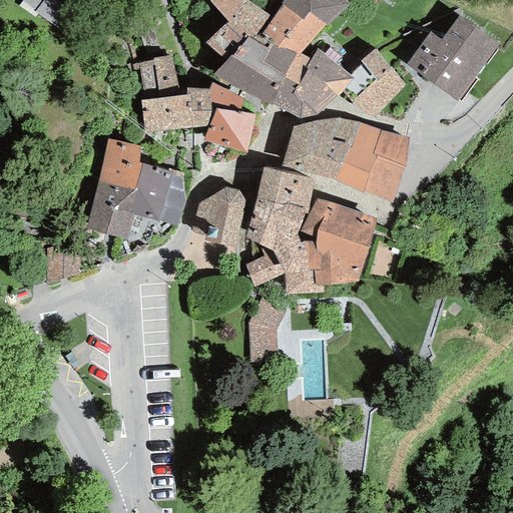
[(60,29),(73,11),(58,0),(21,0),(18,6),(35,18),(38,14),(60,29)]
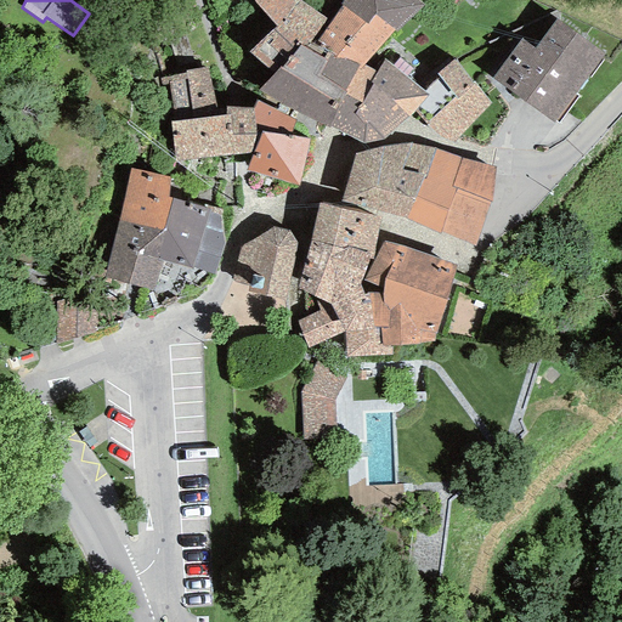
[(317,41),(332,22),(299,1),(298,0),(255,0),(254,1),(277,27),(249,52),(273,74),(301,45),(306,49),(314,38),(317,41)]
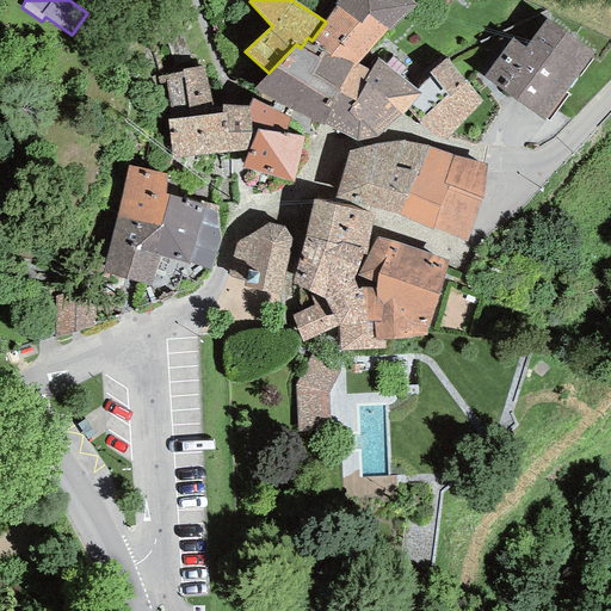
[(408,0),(337,0),(334,5),(335,6),(362,24),(368,14),(388,30),(389,31),(415,5),(408,0)]
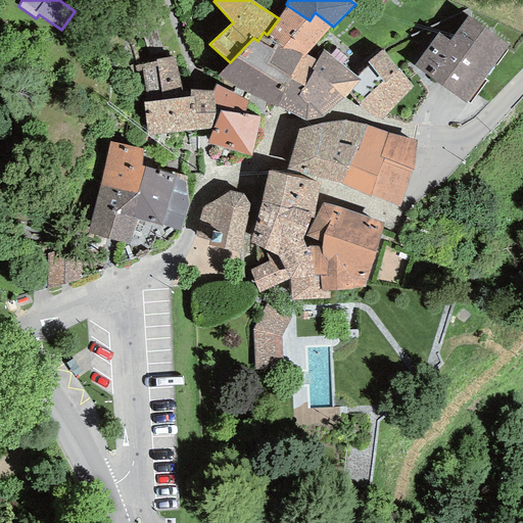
[(307,54),(332,26),(315,12),(310,20),(287,5),(279,18),(267,35),(303,58),(307,54)]
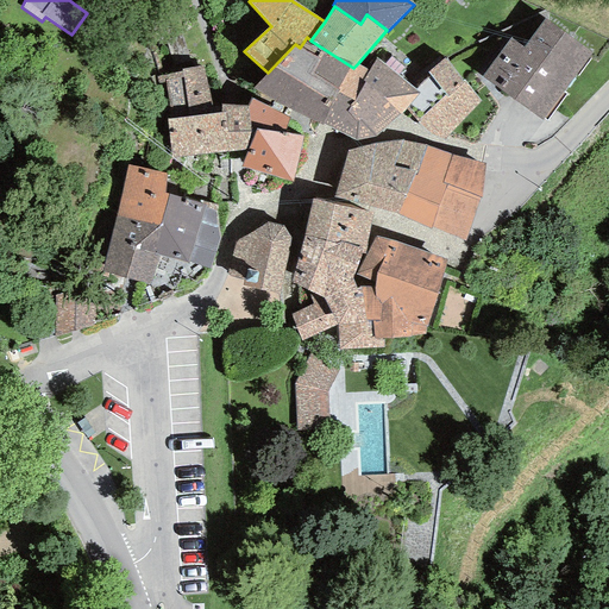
[(482,77),(542,121),(590,55),(545,19),(523,49),(510,38),(482,77)]
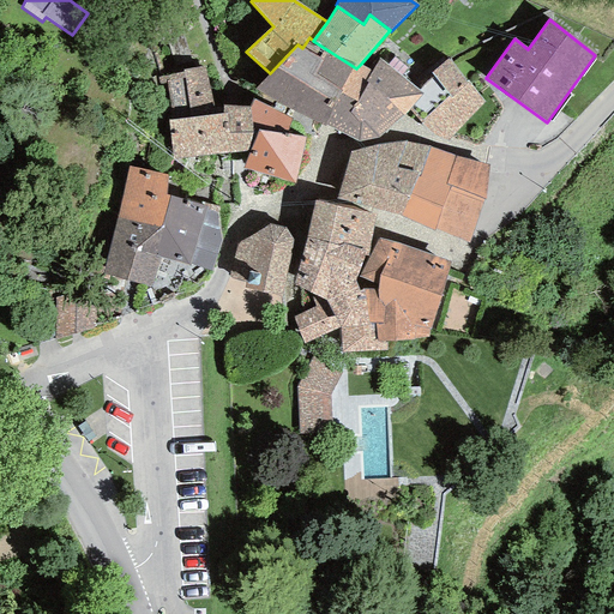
[(365,82),(372,71),(361,64),(356,68),(313,41),(309,37),(302,48),(298,44),(270,73),(256,89),(325,127),(326,125),(341,133),(356,102),(367,83),(365,82)]
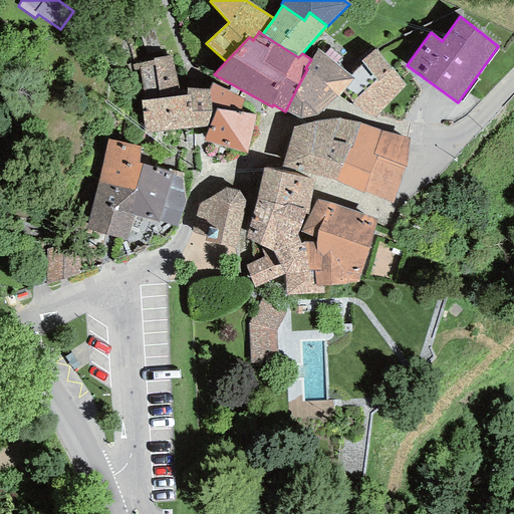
[(350,76),(317,49),(311,59),(305,68),(307,69),(298,85),(285,111),(300,118),(315,116),(342,92),(353,78),(350,76)]
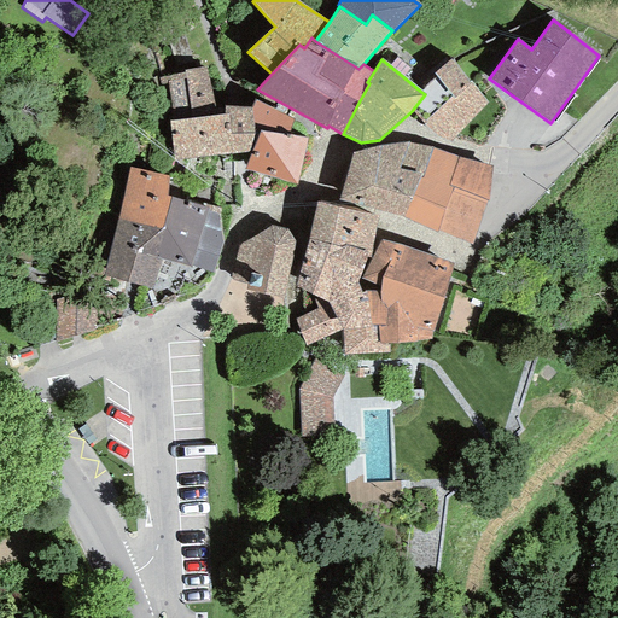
[(425,94),(412,111),(435,136),(448,144),(487,103),(471,81),(468,82),(452,59),(435,74),(436,77),(421,92),(425,94)]
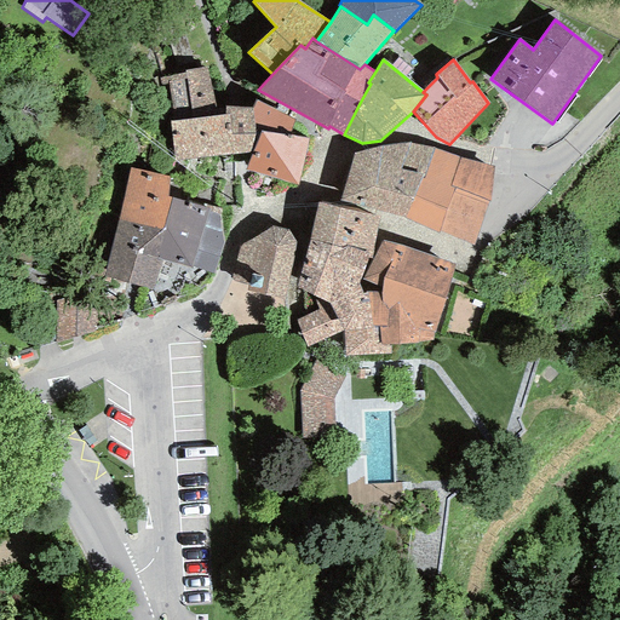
[(218,115),(207,67),(185,70),(185,73),(160,79),(161,86),(168,84),(174,120),(218,115)]
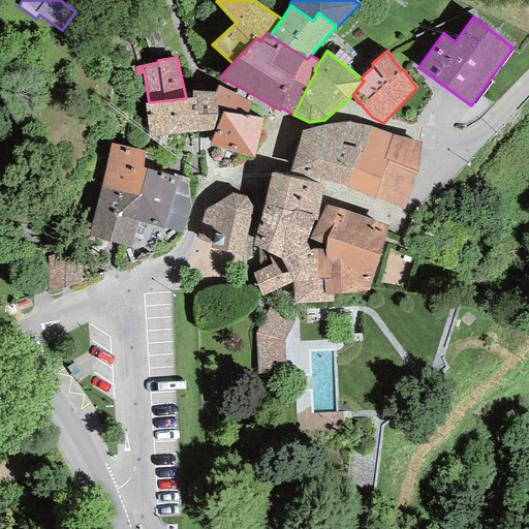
[(251,102),(219,86),(215,92),(219,105),(222,113),(246,116),(251,102)]
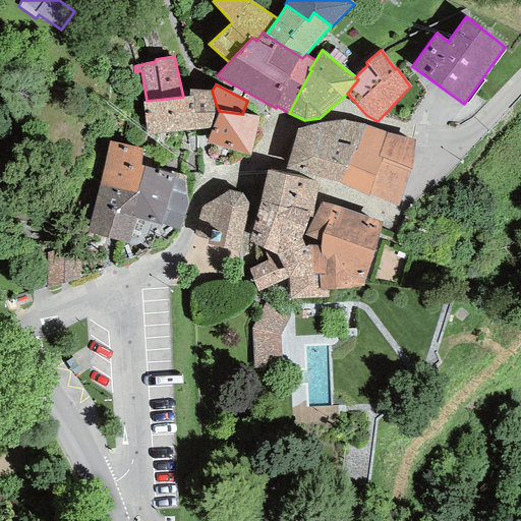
[(214,104),(211,91),(210,91),(189,90),(189,96),(183,97),(147,101),(142,103),(149,135),(209,128),(214,113),(214,104)]
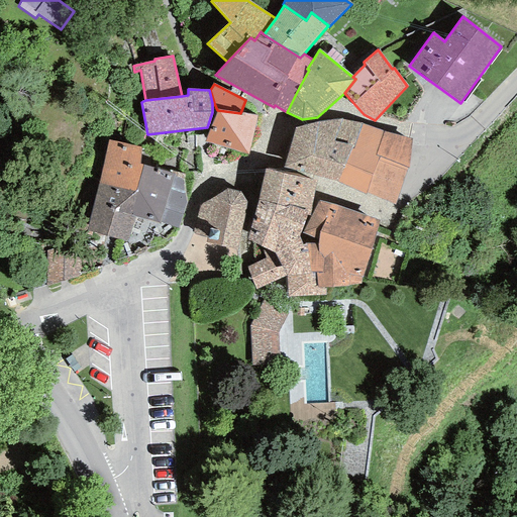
[(247,154),(256,116),(240,113),(217,110),(205,141),(247,154)]
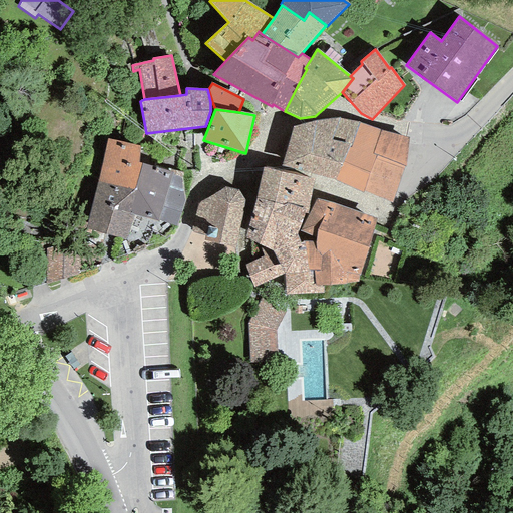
[(314,122),(293,126),(282,166),(335,180),(360,123),(339,118),(314,122)]
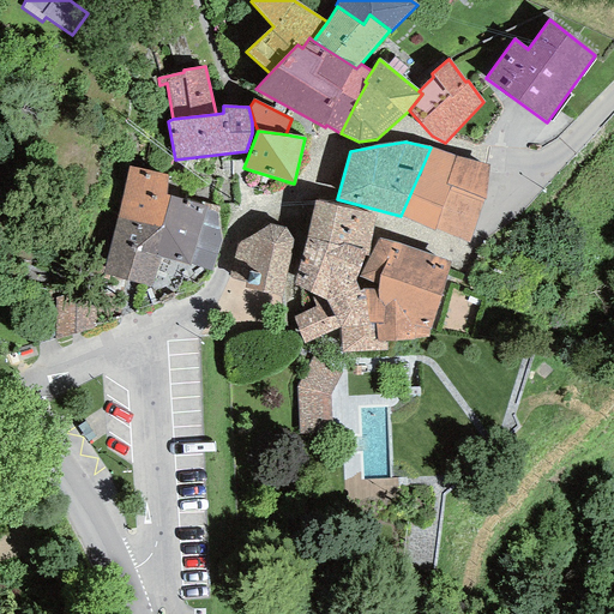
[(489,166),(431,148),(401,216),(434,232),(435,229),(470,242),(485,199),(489,166)]
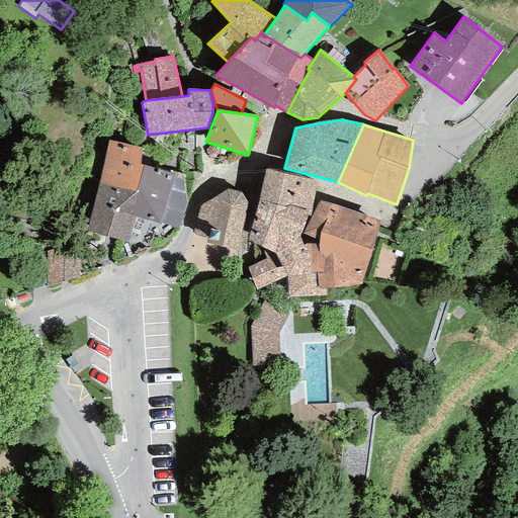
[(136,192),(143,166),(140,165),(142,149),(108,141),(98,184),(136,192)]
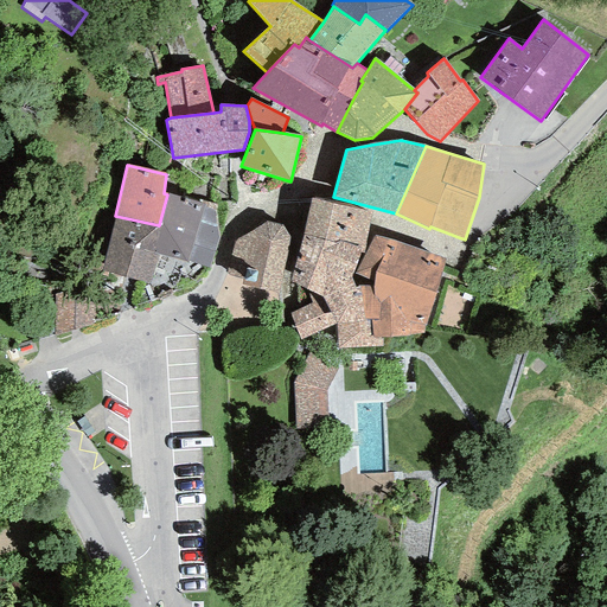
[(205,205),(167,195),(159,225),(115,216),(102,270),(151,283),(158,255),(187,263),(187,261),(210,267),(218,237),(213,211),(205,208),(205,205)]
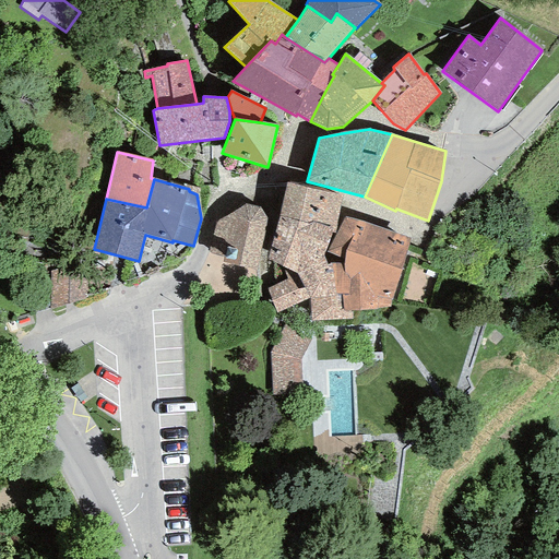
[(342,197),(286,183),(280,215),(308,224),(313,222),(332,228),(332,233),(335,234),(342,197)]
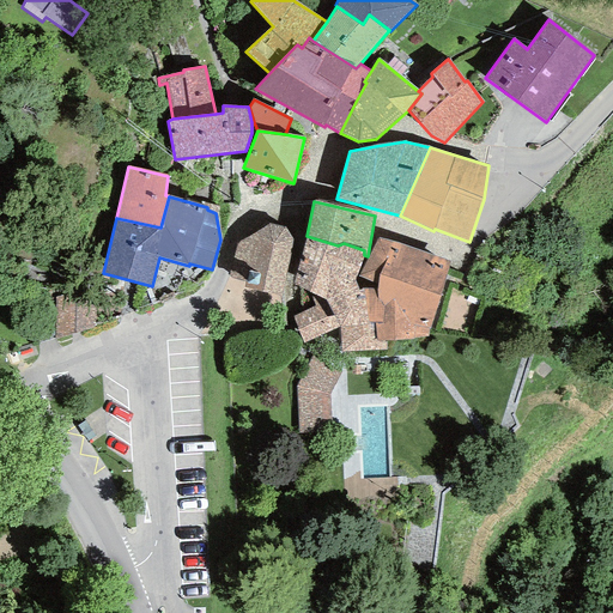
[(268,225),(238,243),(229,277),(246,281),(243,289),(281,296),(292,240),(285,228),(268,225)]
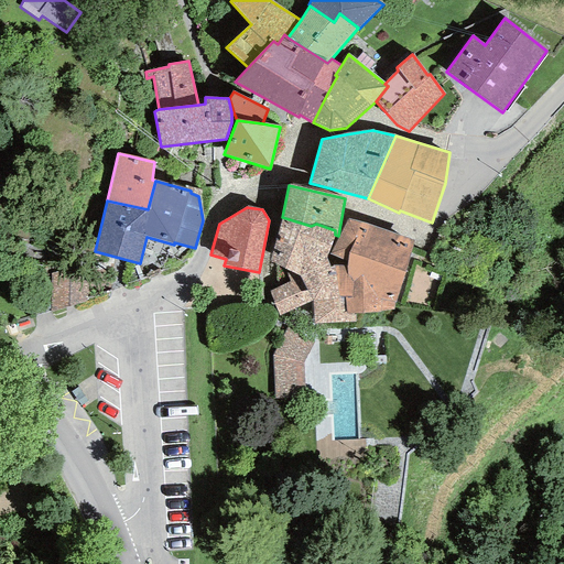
[(311,226),(282,217),(270,262),(288,271),(300,275),(328,264),(326,257),(335,235),(335,230),(316,224),(311,226)]
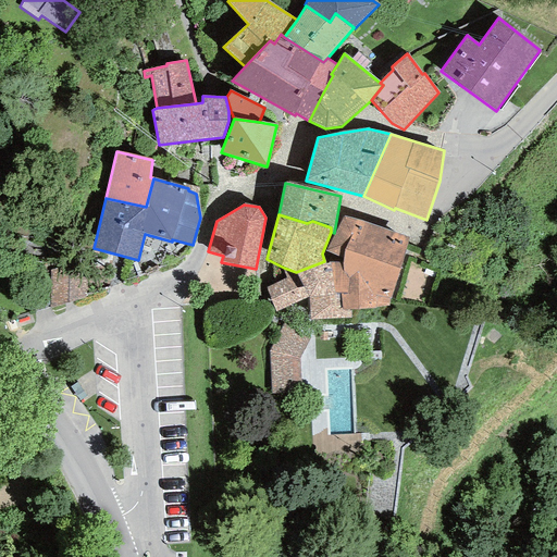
[(364,222),(345,217),(326,251),(343,258),(342,262),(331,262),(334,294),(341,294),(343,310),(350,310),(375,310),(376,306),(388,307),(391,298),(408,238),(364,222)]
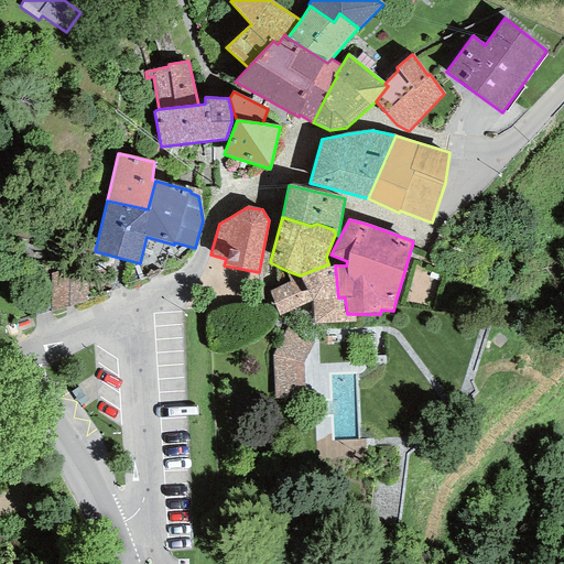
[(269,292),(279,316),(312,301),(314,324),(355,322),(355,314),(347,314),(345,297),(338,297),(335,266),(329,269),(328,264),(300,275),(288,271),(290,282),(269,292)]
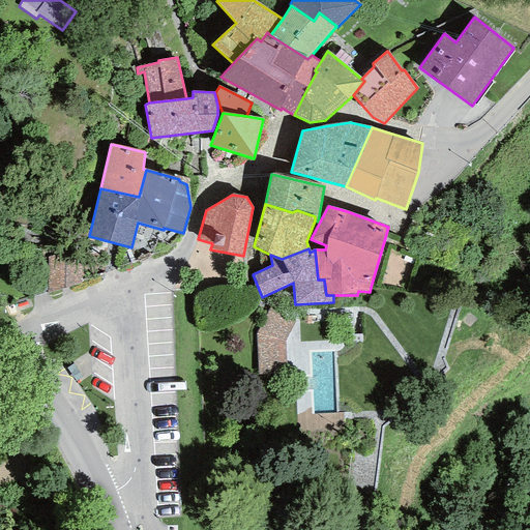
[(49,256),(49,293),(81,284),(81,256),(49,256)]
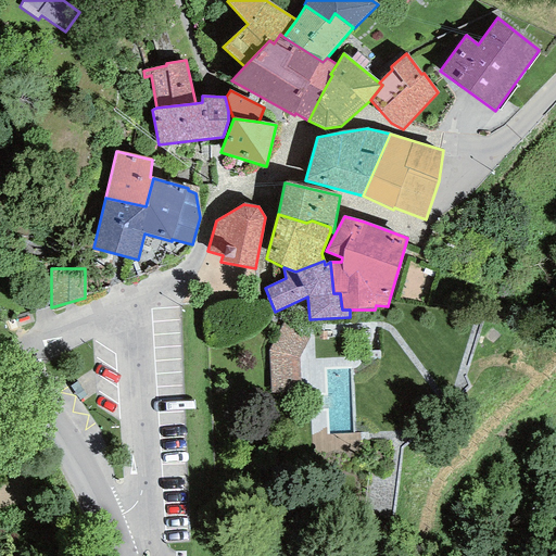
[(313,328),(287,316),(269,352),(269,393),(300,392),(299,357),(313,328)]
